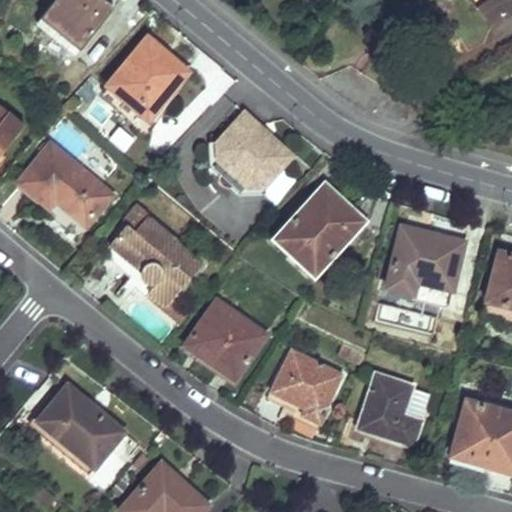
[(78,49),(95,28),(111,8),(101,0),(54,0),(40,17),(78,49)]
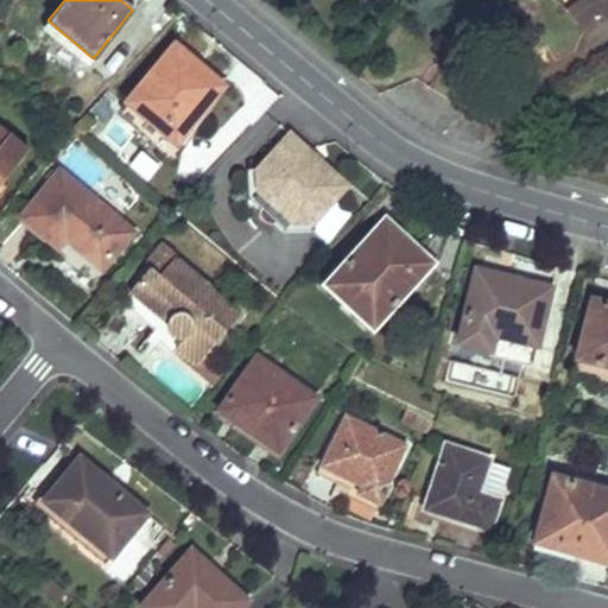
[(607,0),(565,0),(561,4),(577,24),(607,0)]
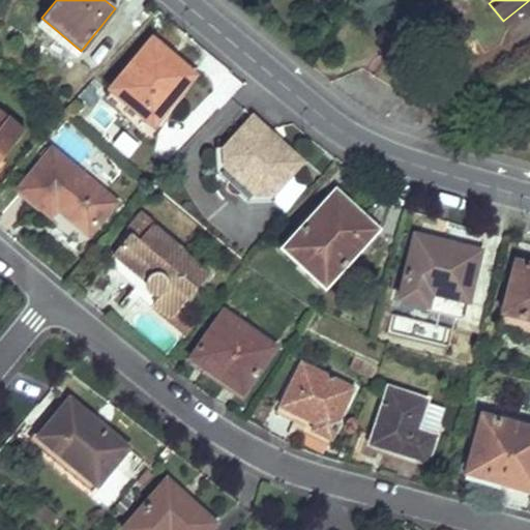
[(110,88),(130,106),(152,123),(193,76),(152,39),(110,88)]
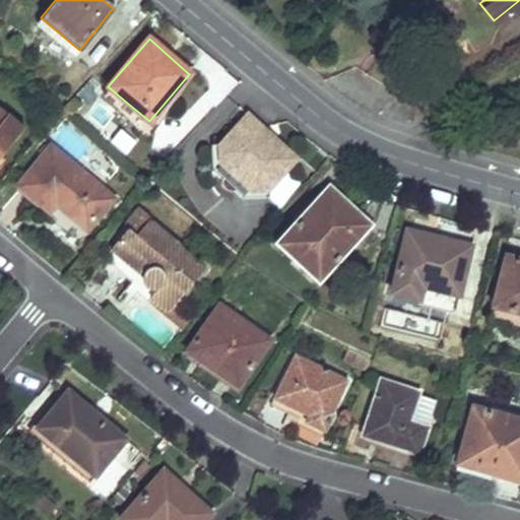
[(63,109),(67,112),(71,115),(81,105),(74,96),(63,109)]
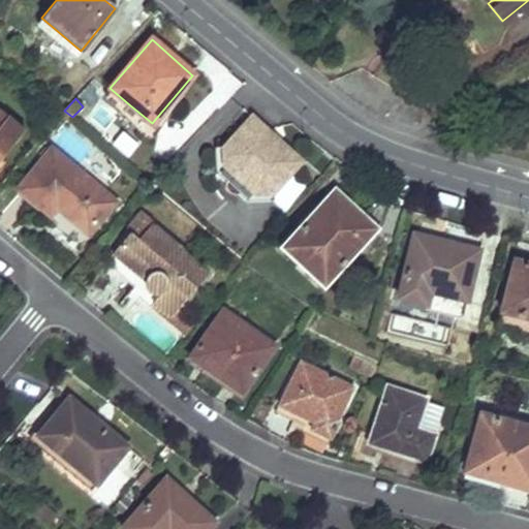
[(0,157),(25,127),(0,106),(0,157)]
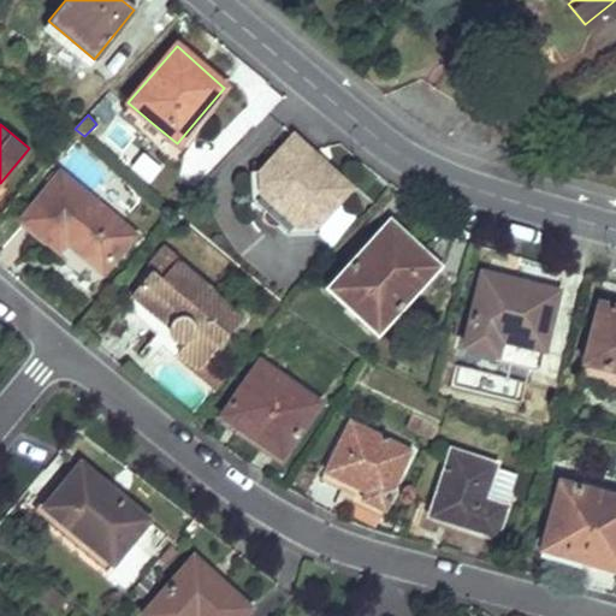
[(350,187),(292,135),(260,171),(260,193),(268,201),(264,206),(264,207),(262,208),(262,209),(261,211),(261,213),(261,214),(261,217),(261,218),(261,219),(262,221),(262,223),(264,224),(265,224),(266,225),(268,226),(270,227),(271,227),(272,227),(274,227),(276,227),(277,227),(279,226),(280,226),(282,225),(283,224),(289,218),(297,226),(319,224),(350,187)]
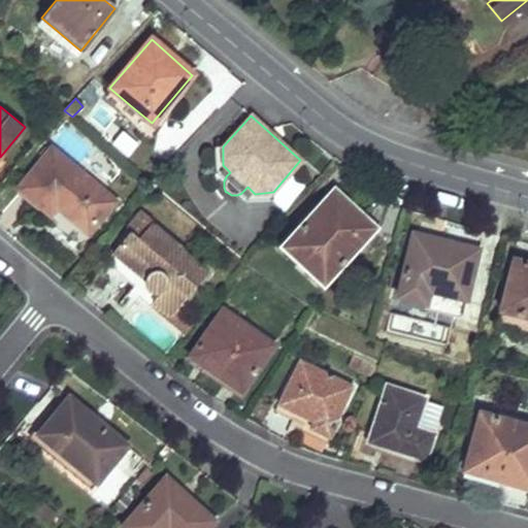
[(223,146),(213,146),(213,174),(224,183),(224,180),(225,179),(225,178),(226,177),(226,176),(230,172),(223,165),(223,146)]
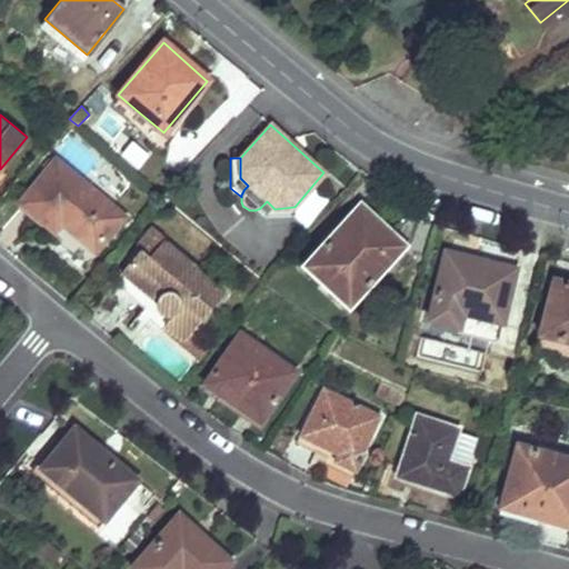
[(61,222),(78,236),(93,250),(121,216),(56,160),(20,201),(56,231),(61,222)]
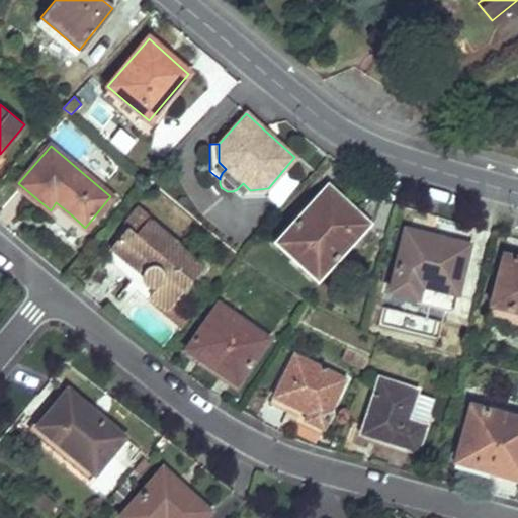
[(269,196),(268,188),(250,190),(243,183),(238,188),(237,189),(236,190),(235,190),(233,191),(243,200),(269,196)]
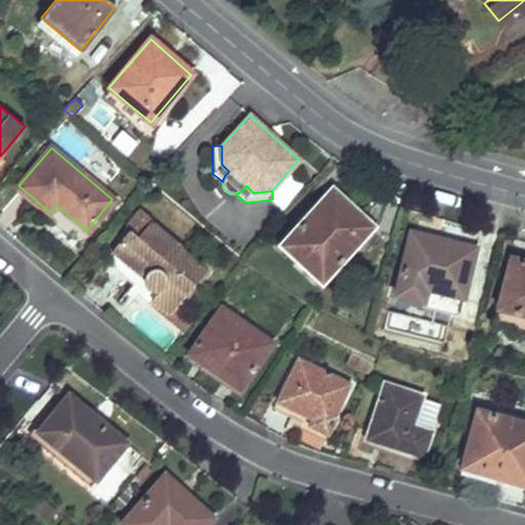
[(334,270),(340,276),(346,281),(364,259),(353,249),(373,227),(332,188),(279,244),(321,284),(334,270)]
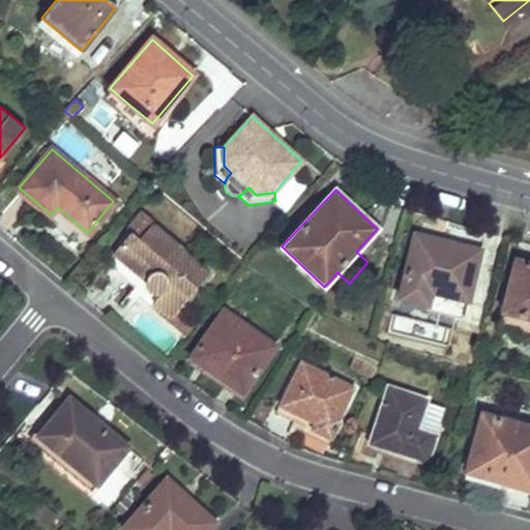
[(140,241),(153,224),(140,212),(123,231),(128,236),(130,233),(140,241)]
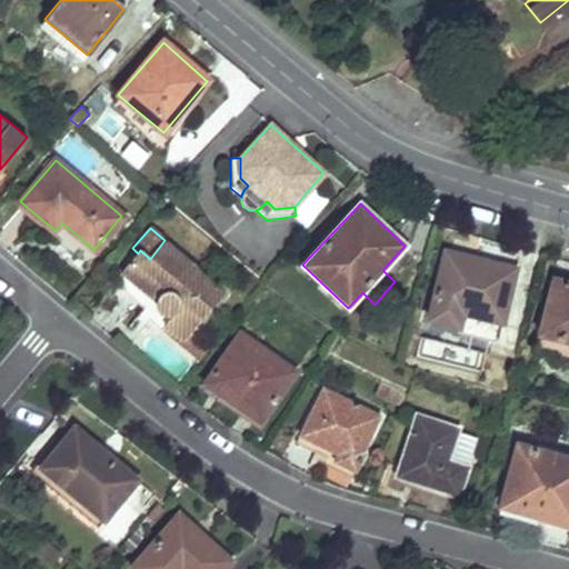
[(153,300),(153,301),(153,303),(155,306),(155,308),(157,310),(158,311),(160,313),(161,315),(163,315),(167,316),(169,316),(163,323),(182,339),(222,290),(165,240),(150,259),(140,250),(138,253),(121,273),(153,300)]
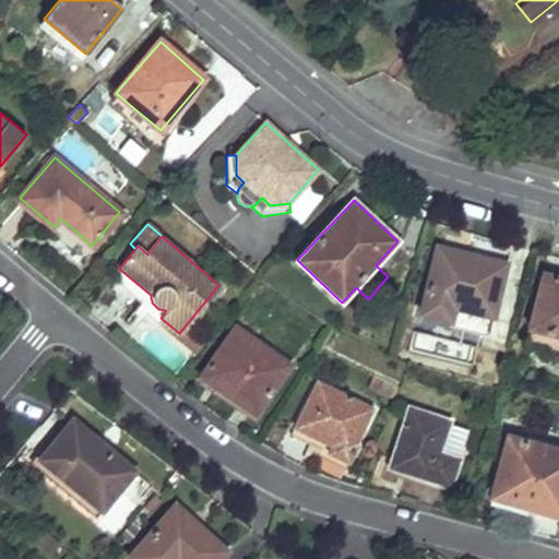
[(450,325),(468,331),(487,335),(504,263),(438,245),(421,313),(451,320),(450,325)]
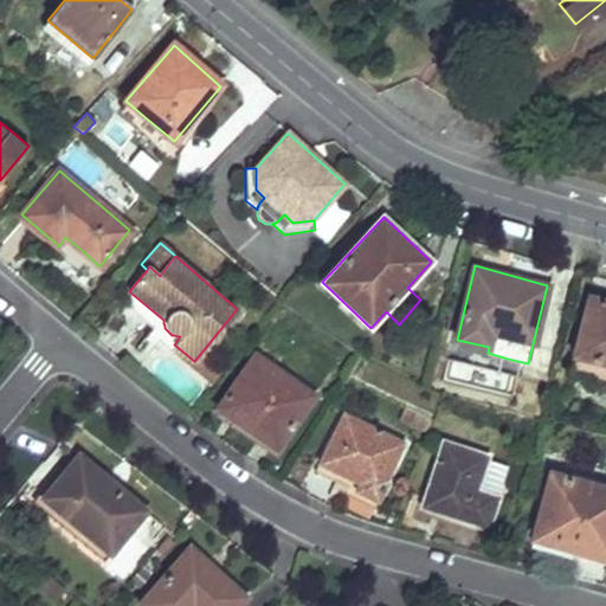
[(605,365),(605,301),(590,297),(574,355),(605,365)]
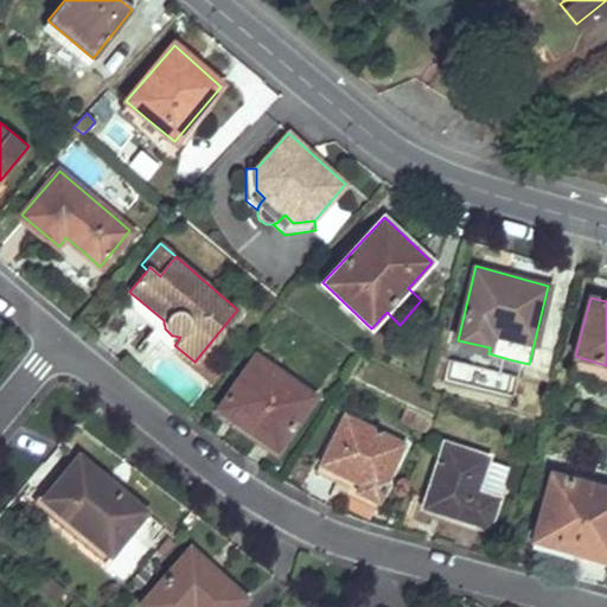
[(606,365),(575,356),(569,374),(606,383),(606,365)]
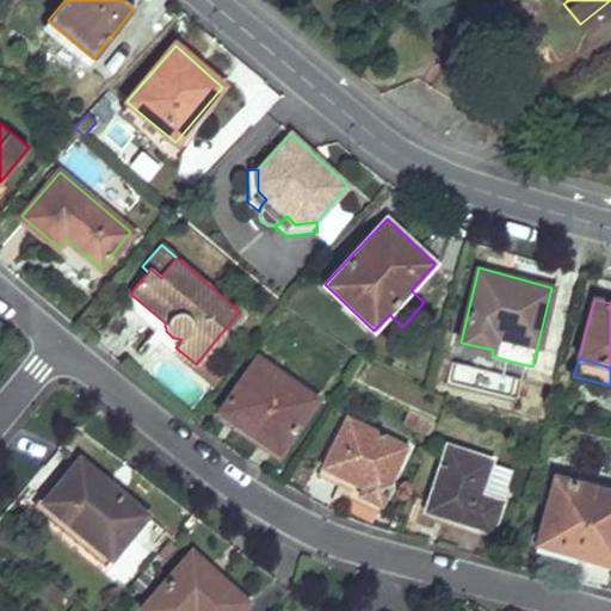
[(221,411),(250,431),(279,450),(314,399),(257,359),(221,411)]
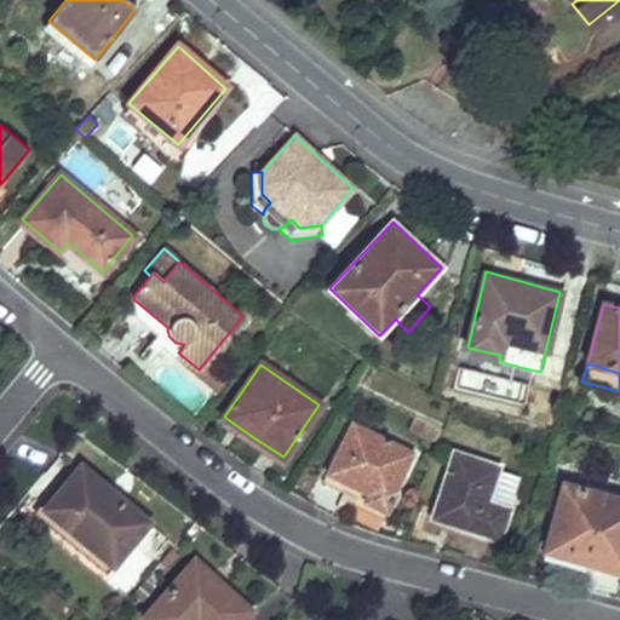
[(388,514),(392,503),(399,493),(394,491),(414,452),(352,420),(321,481),(388,514)]
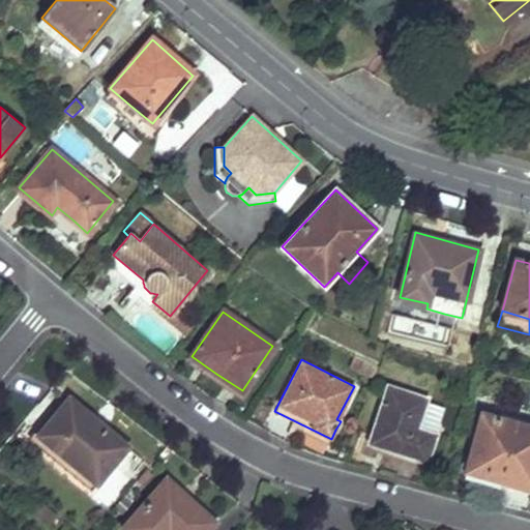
[(425,462),(431,448),(435,435),(415,429),(424,398),(389,387),(370,441),(425,462)]
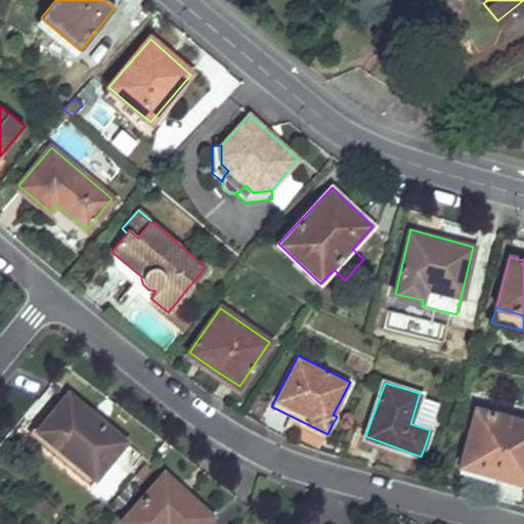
[(95,477),(110,460),(125,442),(68,394),(38,430),(95,477)]
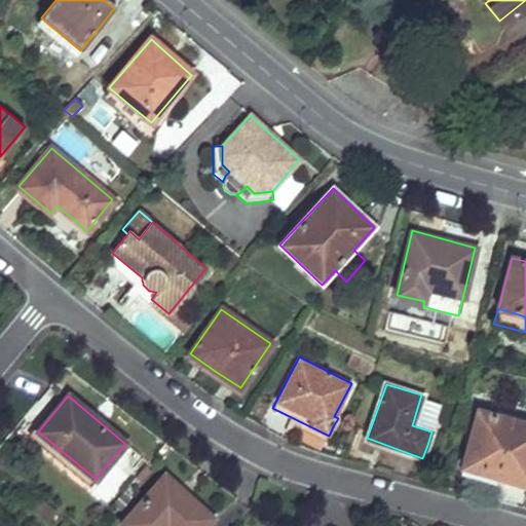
[(525,485),(525,423),(478,410),(462,467),(525,485)]
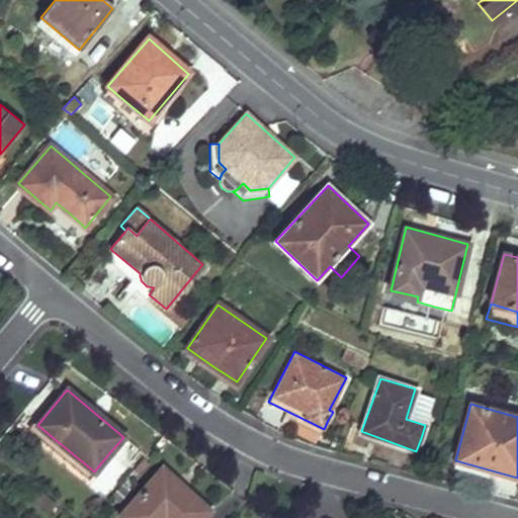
[(121,517),(204,517),(210,511),(162,468),(119,516),(121,517)]
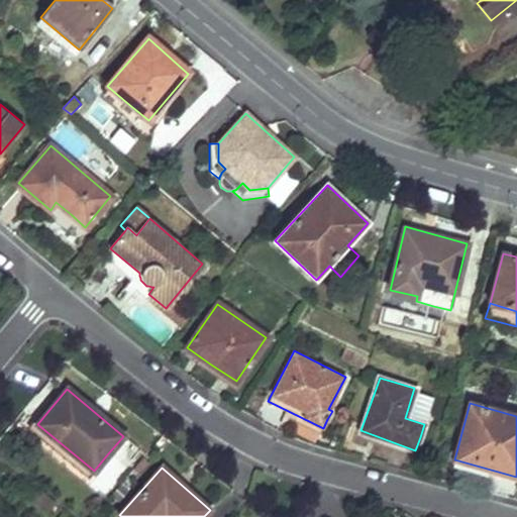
All buildings are outlined.
